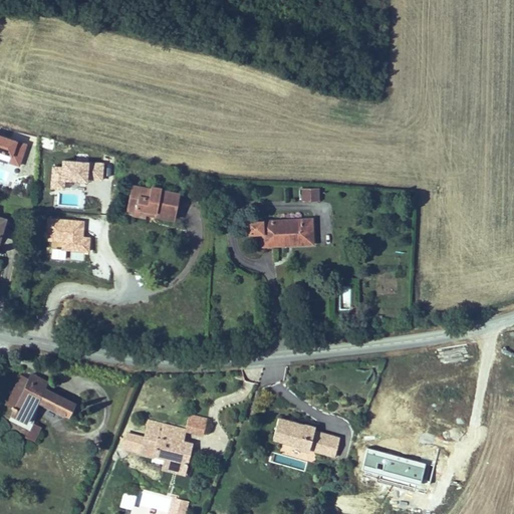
[(0,152),(10,155),(8,163),(19,166),(26,144),(0,135),(0,152)]
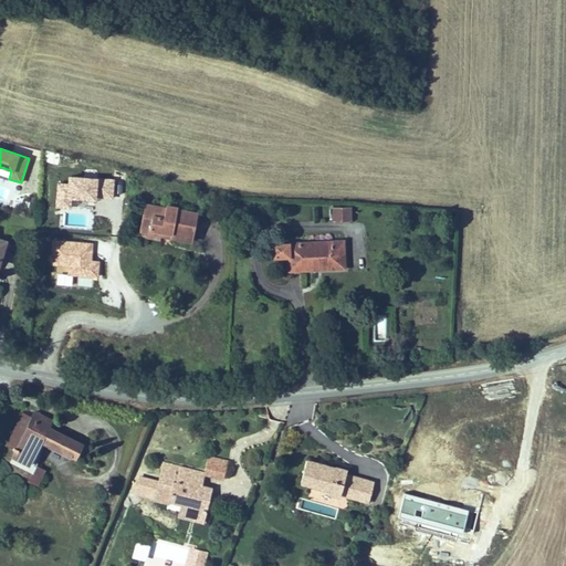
[(59,185),(59,206),(61,206),(60,230),(94,230),(94,178),(69,178),(69,185),(59,185)]
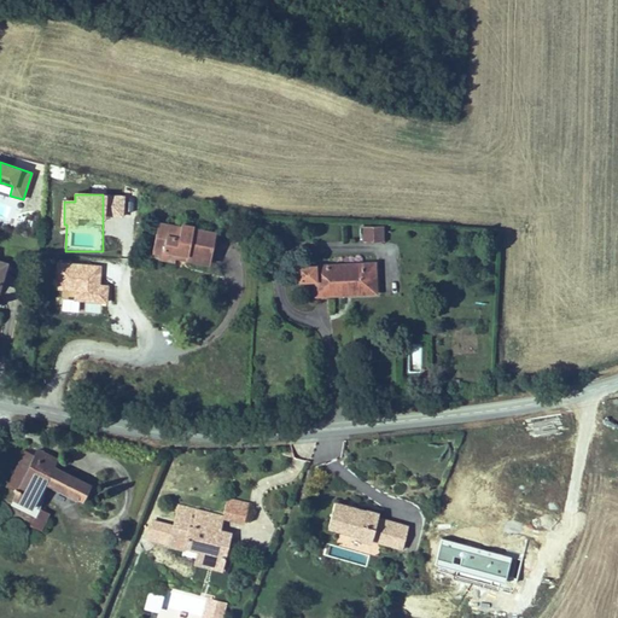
[(123,217),(123,197),(106,196),(105,216),(123,217)]
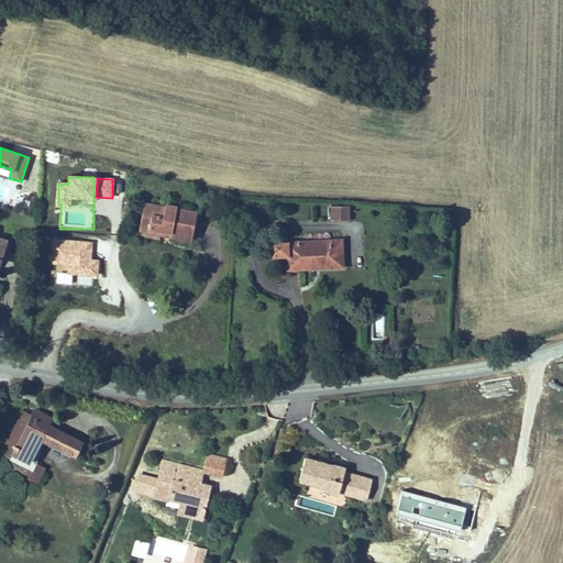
[(330,222),(350,221),(350,206),(330,207),(330,222)]
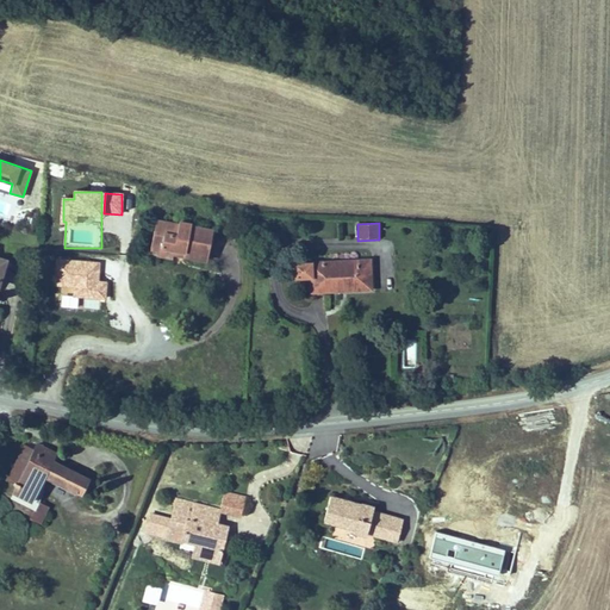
[(352,249),(353,268),(371,267),(371,249),(352,249)]
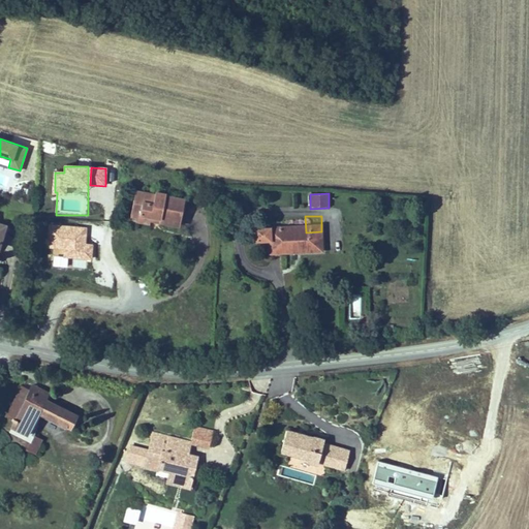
[(175,254),(178,225),(157,223),(158,219),(145,217),(145,222),(133,220),(131,230),(122,229),(120,247),(131,248),(131,244),(154,247),(153,251),(164,253),(175,254)]
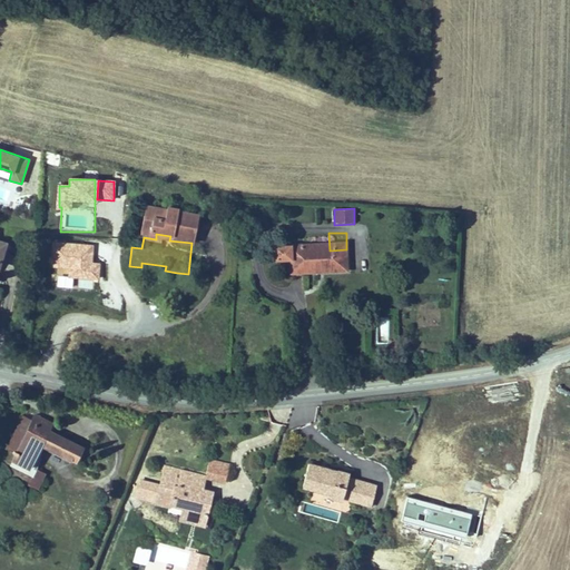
[(134,236),(131,247),(141,248),(144,237),(134,236)]
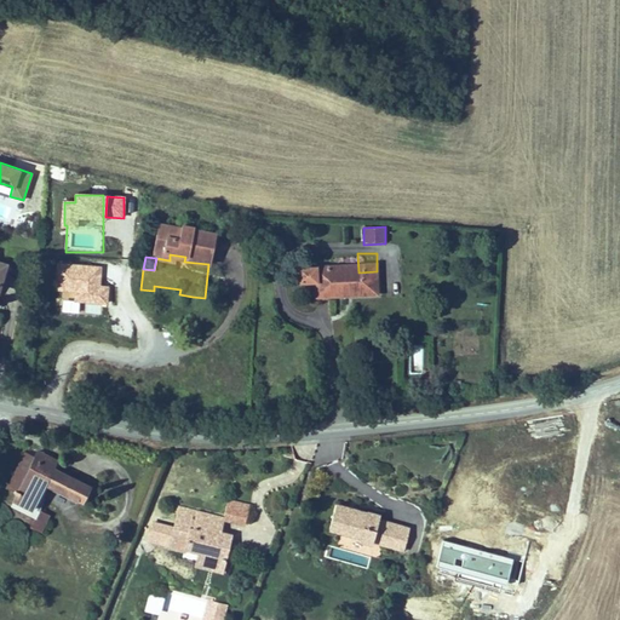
[(109,286),(99,286),(101,265),(57,263),(55,290),(75,291),(74,302),(108,304),(109,286)]
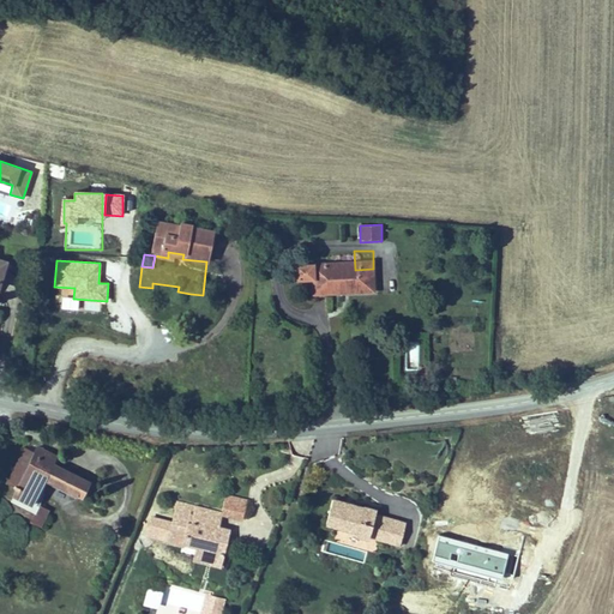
[(366,290),(287,289),(287,307),(304,307),(304,323),(343,324),(365,324),(366,290)]
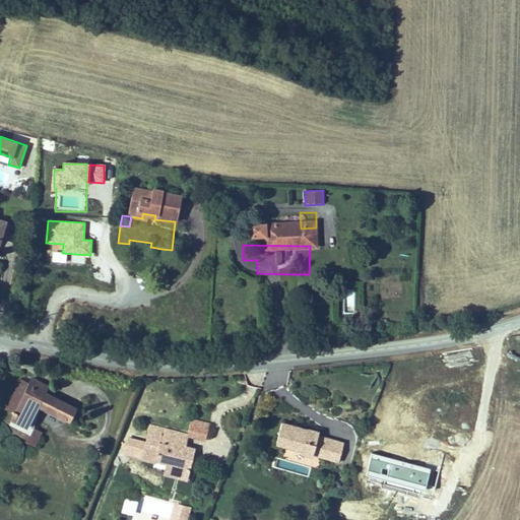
[(344,290),(346,307),(354,306),(353,289),(344,290)]
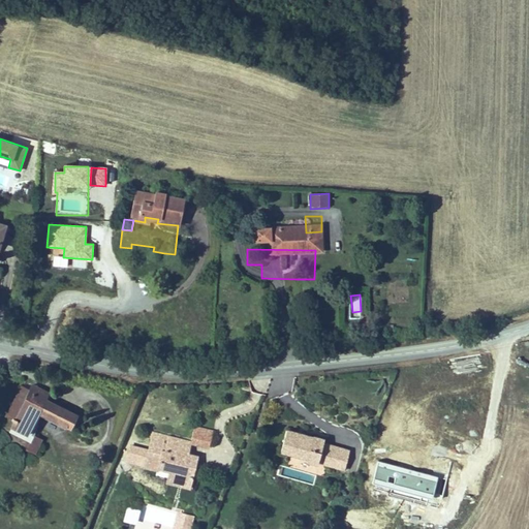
[(34,400),(31,408),(48,416),(52,408),(45,405),(34,400)]
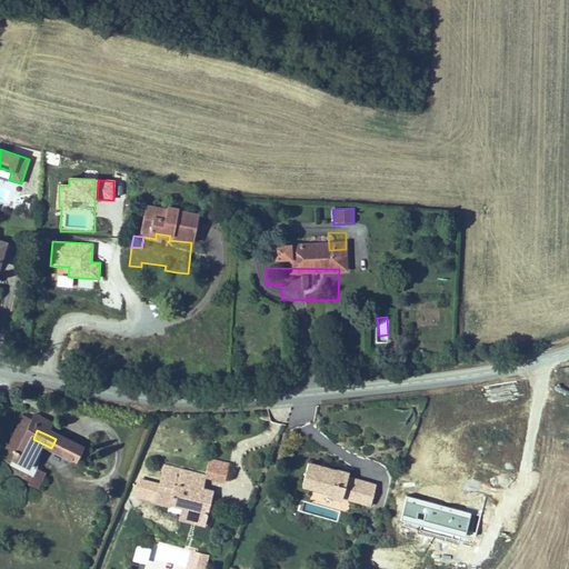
[(19,468),(33,439),(23,433),(9,463),(19,468)]
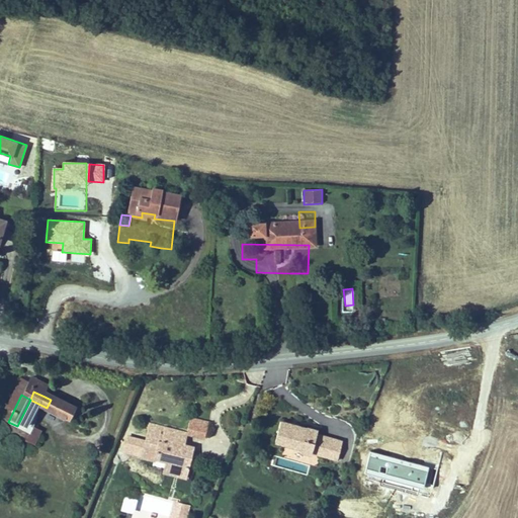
[(40,422),(47,408),(30,400),(17,426),(13,434),(30,442),(40,422)]
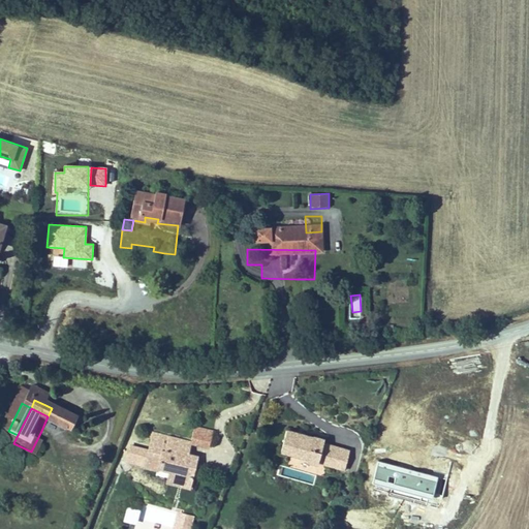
[(76,430),(48,416),(41,431),(70,444),(76,430)]
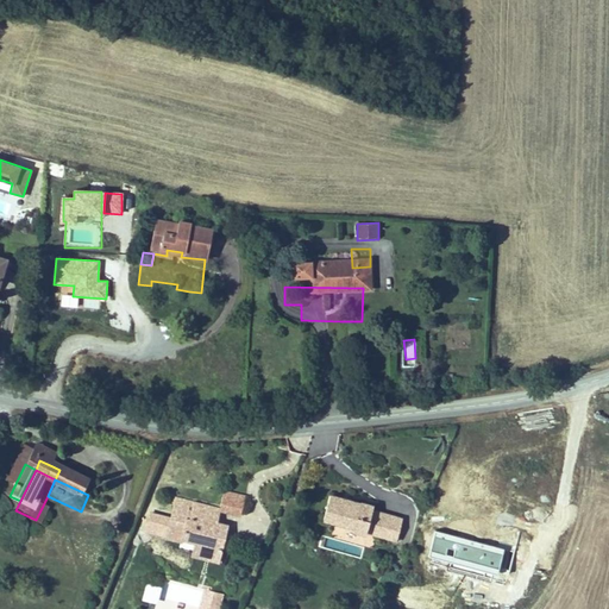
[(400,533),(370,525),(371,520),(358,516),(358,518),(328,508),(321,532),(351,540),(351,542),(363,547),(368,533),(377,537),(374,547),(394,554),(400,533)]
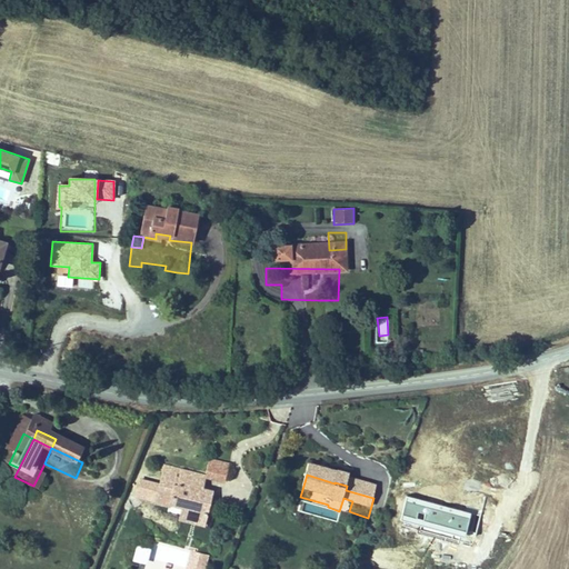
[(209,509),(199,506),(197,502),(201,487),(163,477),(156,508),(169,512),(168,516),(183,519),(181,527),(192,530),(195,522),(201,525),(201,526),(205,527),(209,509)]
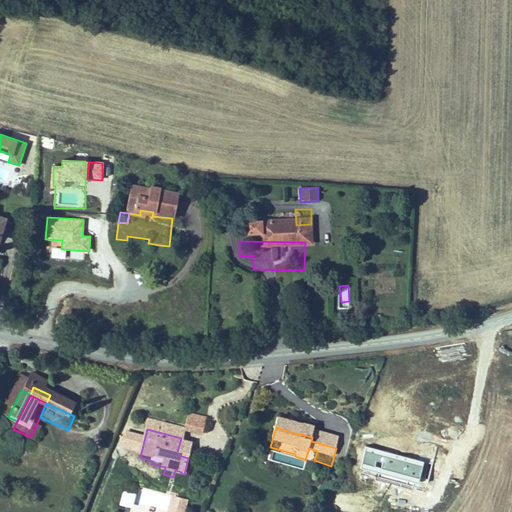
[(152,461),(140,457),(138,463),(151,466),(151,464),(152,461)]
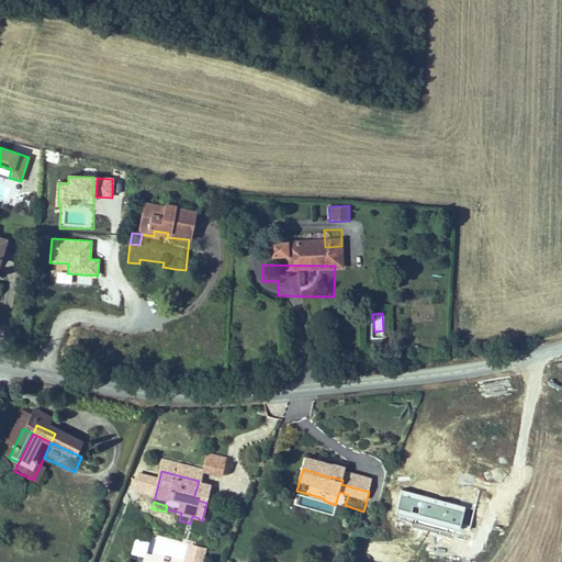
[(199,530),(202,520),(199,519),(199,518),(192,516),(190,524),(179,520),(179,525),(199,530)]
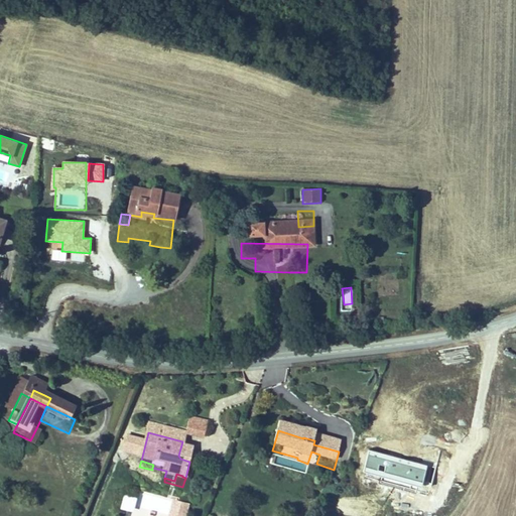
[(122,495),(119,510),(133,513),(136,498),(122,495)]
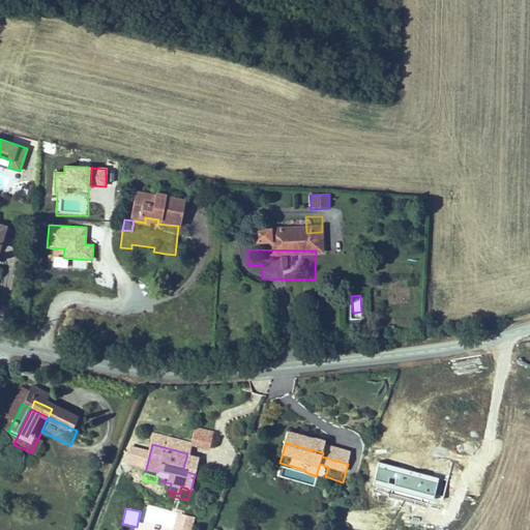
[(172,529),(190,529),(195,518),(177,512),(172,529)]
